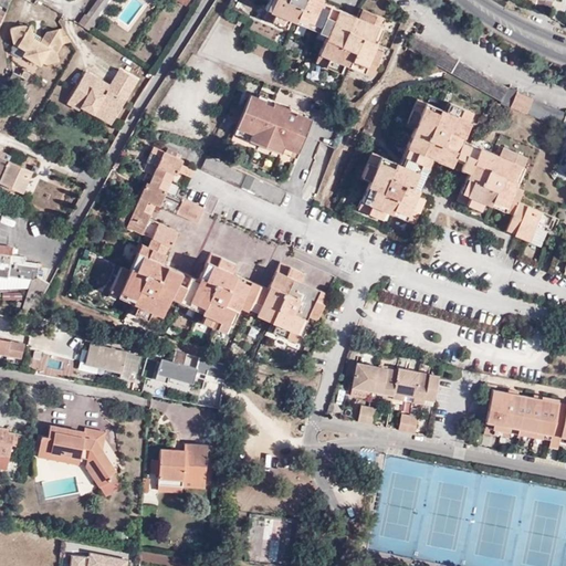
[(107,0),(97,0),(81,24),(87,29),(107,0)]
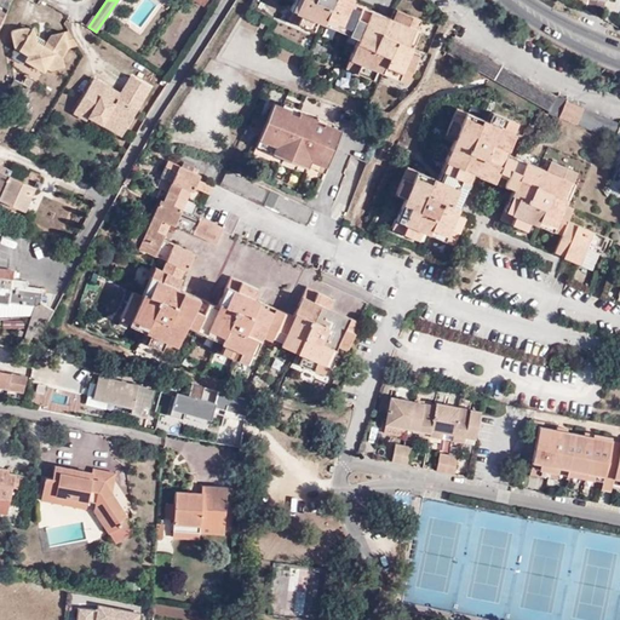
[(408,51),(423,21),(396,10),(392,19),(350,3),(351,0),(293,0),(291,10),(293,12),(291,21),(313,32),(317,22),(357,39),(346,67),(372,78),(375,69),(408,84),(419,57),(408,51)]
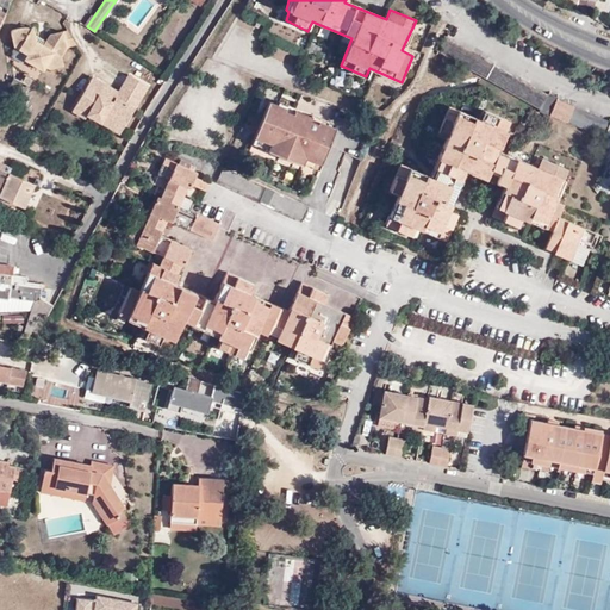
[(61,57),(67,49),(63,33),(49,36),(42,45),(35,42),(33,32),(26,27),(12,30),(11,33),(13,47),(27,55),(30,64),(42,72),(45,67),(50,70),(62,67),(61,57)]
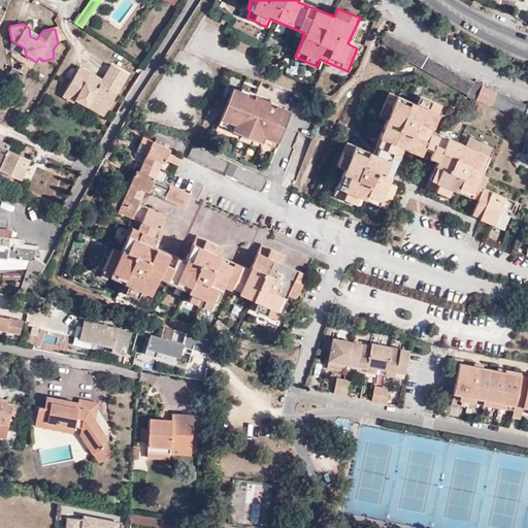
[(58,42),(66,40),(59,28),(55,29),(58,42)]
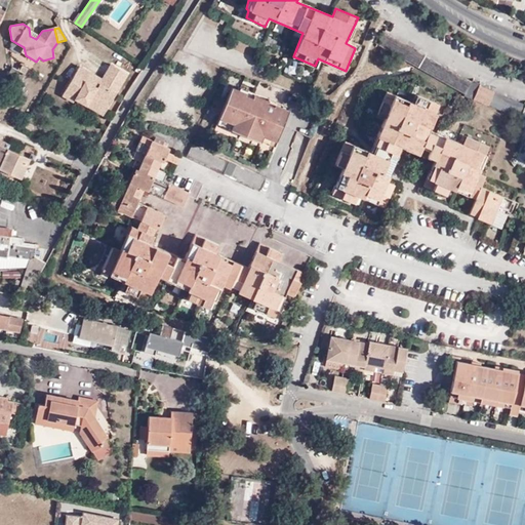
[(377,44),(466,94),(473,82),(385,33),(377,44)]
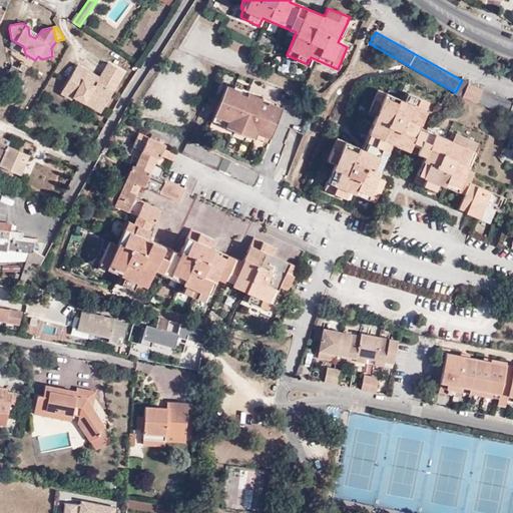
[(27,67),(21,63),(18,70),(12,66),(9,72),(21,78),(27,67)]
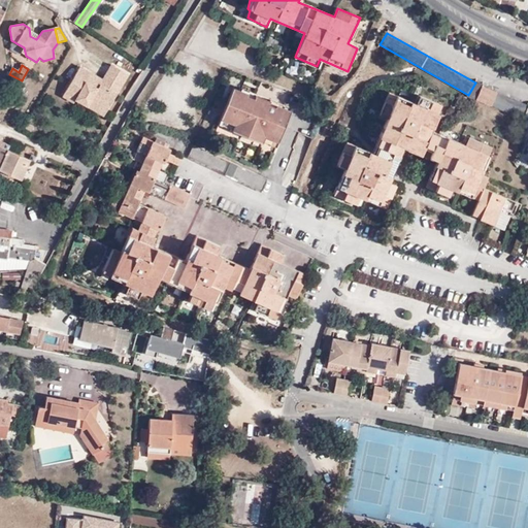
[(77,94),(106,110),(128,75),(111,66),(102,80),(99,85),(95,83),(98,78),(79,67),(62,96),(72,103),(74,100),(77,94)]
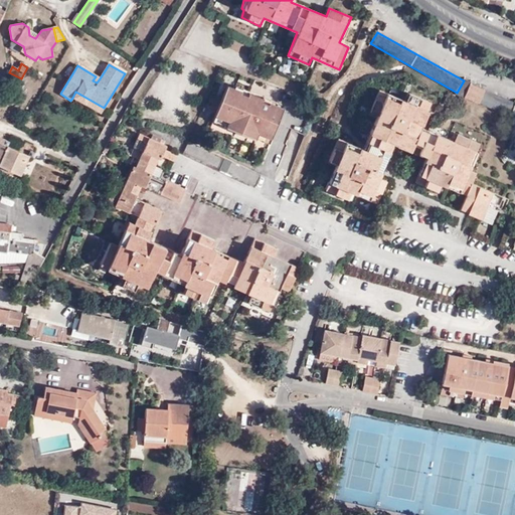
[(464,99),(464,97),(470,84),(471,81),(465,78),(464,80),(457,93),(457,95),(464,99)]
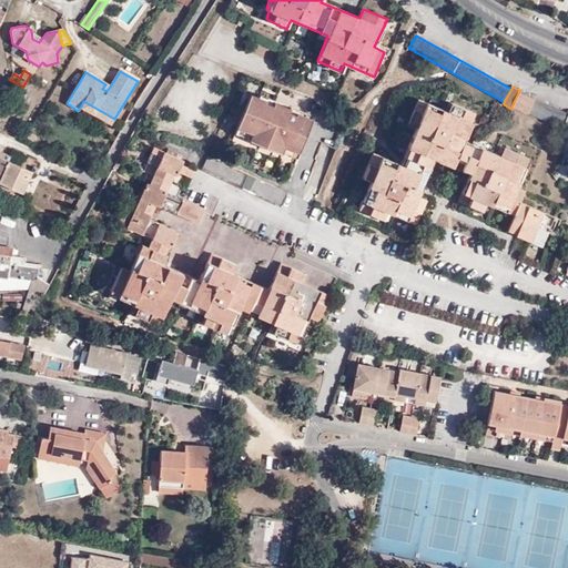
[(518,93),(511,107),(529,113),(535,100),(518,93)]
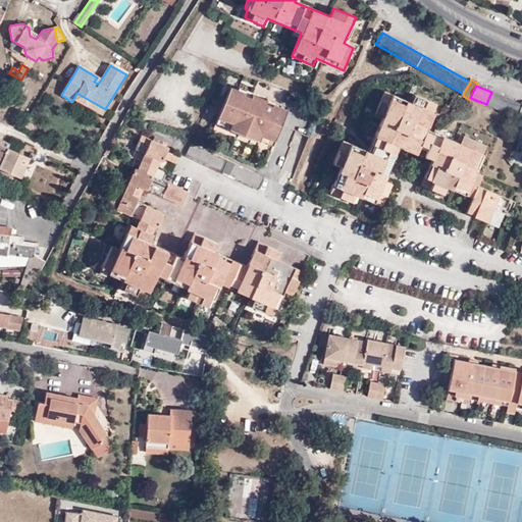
[(266,99),(266,101),(264,105),(251,99),(252,95),(253,94),(239,88),(237,91),(229,89),(218,117),(231,123),(229,129),(238,134),(238,135),(249,140),(249,138),(258,142),(259,141),(261,136),(275,142),(288,110),(279,107),(280,105),(266,99)]
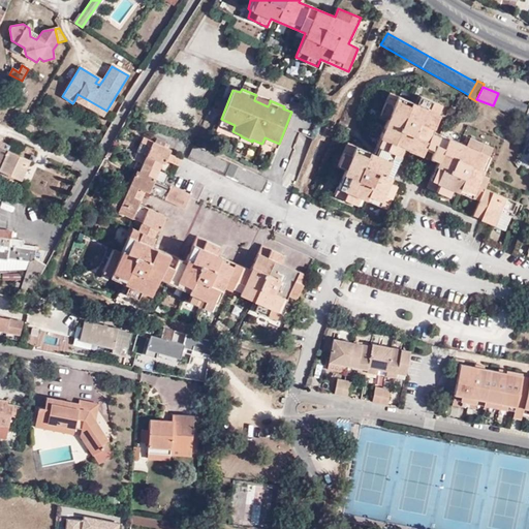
[(422,154),(431,131),(442,105),(419,96),(416,104),(390,93),(380,115),(389,119),(378,146),(400,154),(403,147),(422,154)]
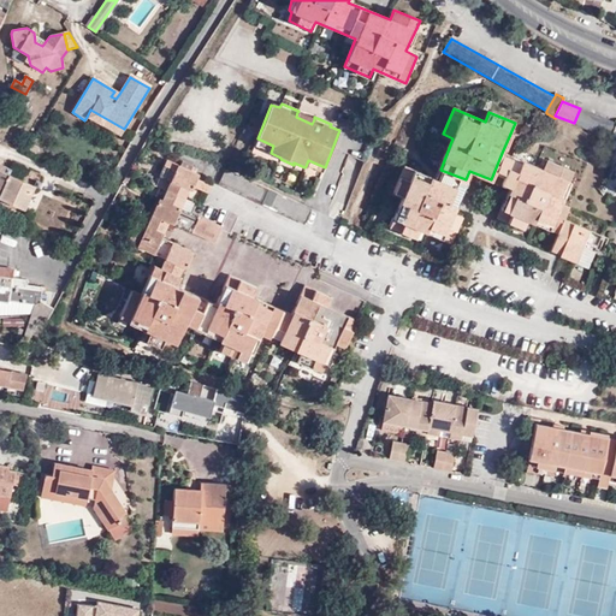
[(580,108),(574,123),(609,138),(615,123),(580,108)]
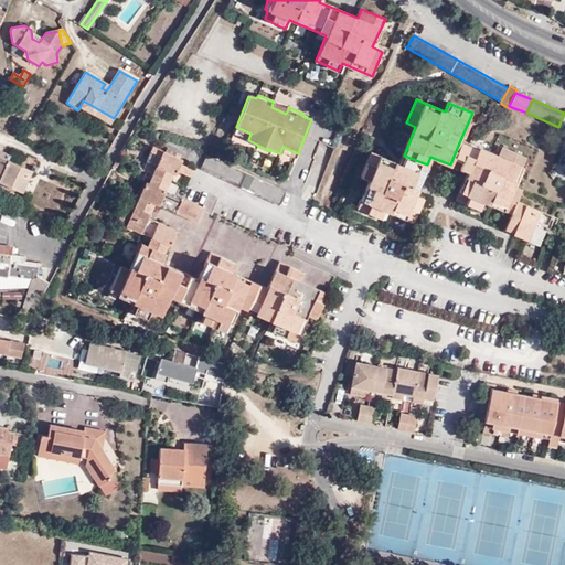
[(110,125),(114,118),(83,100),(80,107),(110,125)]
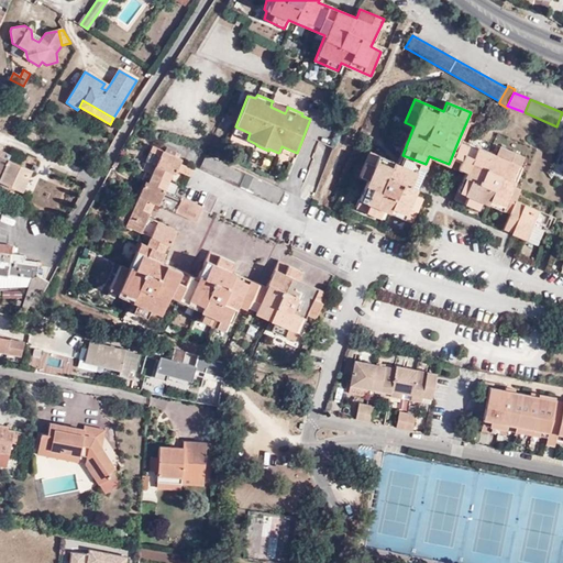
[(285,113),(287,109),(272,102),(271,107),(285,113)]
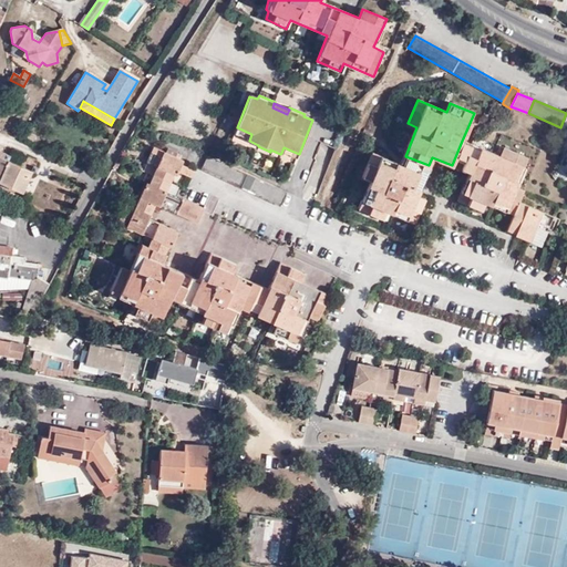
[(251,134),(237,127),(234,134),(249,141),(251,134)]
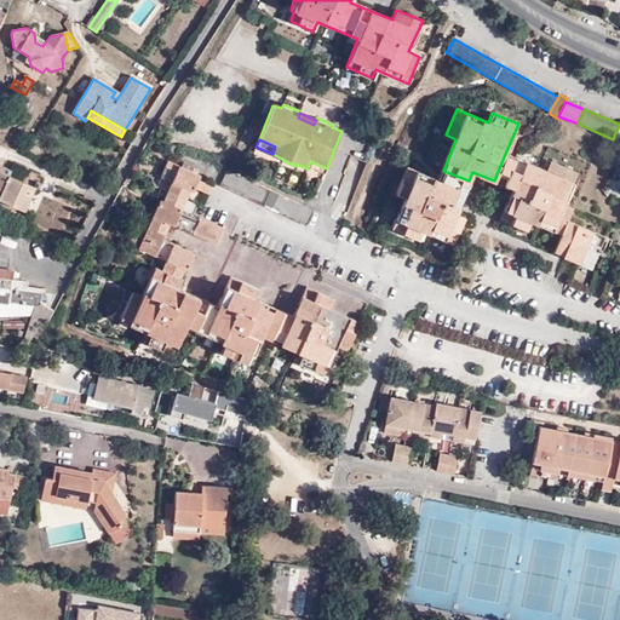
[(504,184),(515,158),(505,154),(494,181),(504,184)]
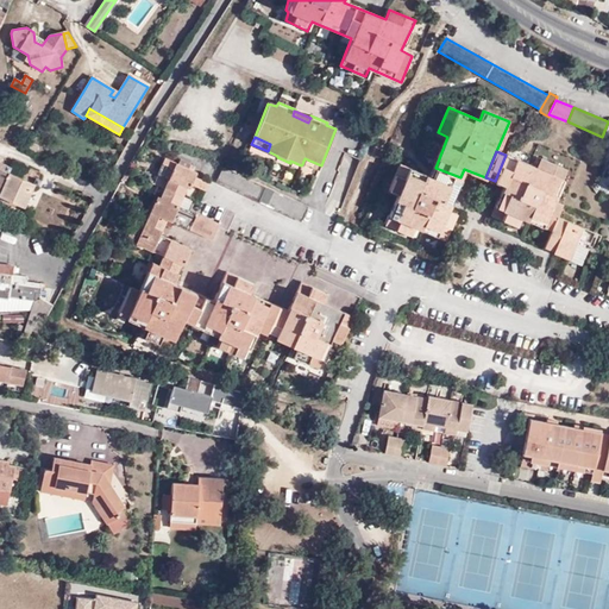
[(504,184),(515,158),(506,155),(495,181),(504,184)]
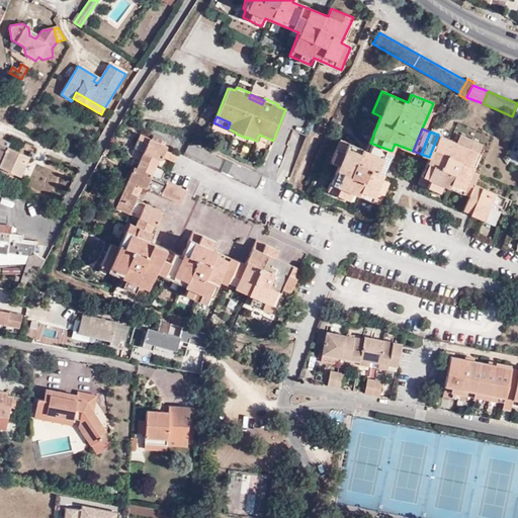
[(167,146),(164,144),(160,142),(161,139),(161,138),(154,134),(152,139),(140,133),(135,146),(144,151),(137,167),(134,165),(122,189),(116,186),(109,200),(116,204),(115,206),(137,217),(133,225),(127,223),(116,247),(109,244),(99,267),(124,278),(121,286),(144,296),(155,271),(187,286),(183,293),(207,305),(219,280),(251,295),(247,304),(270,314),(281,289),(289,292),(308,253),(268,235),(270,227),(261,223),(252,223),(183,191),(184,189),(150,173),(156,157),(161,160),(163,156),(175,162),(177,155),(166,149),(167,146)]
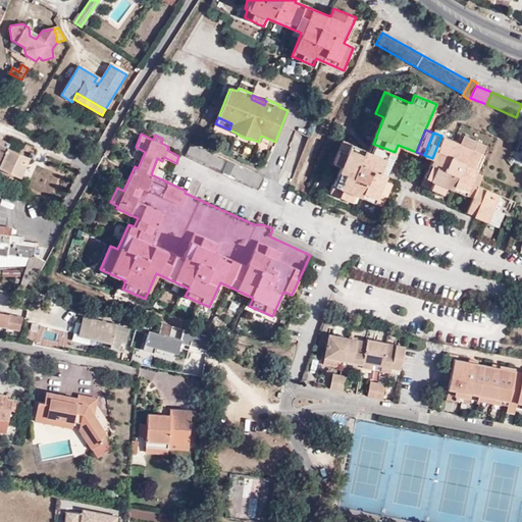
[(272,147),(275,142),(261,136),(259,141),(272,147)]
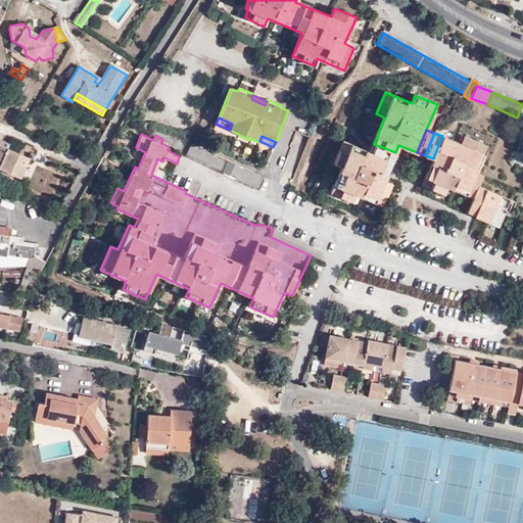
[(474,198),(479,186),(483,175),(476,172),(486,146),(465,136),(461,144),(442,136),(433,158),(422,185),(448,196),(452,189),(474,198)]
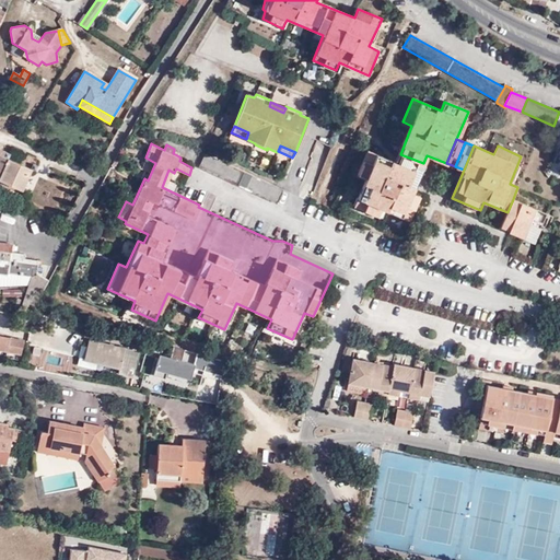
[(0,179),(22,190),(32,168),(36,171),(38,166),(33,163),(30,168),(9,160),(10,155),(0,150),(0,179)]
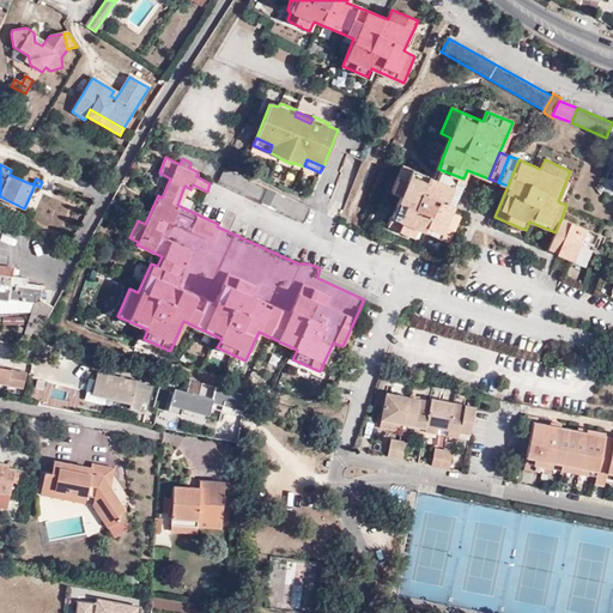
[(459,188),(435,177),(404,164),(393,190),(402,195),(387,228),(414,240),(419,229),(449,242),(460,216),(450,211),(459,188)]
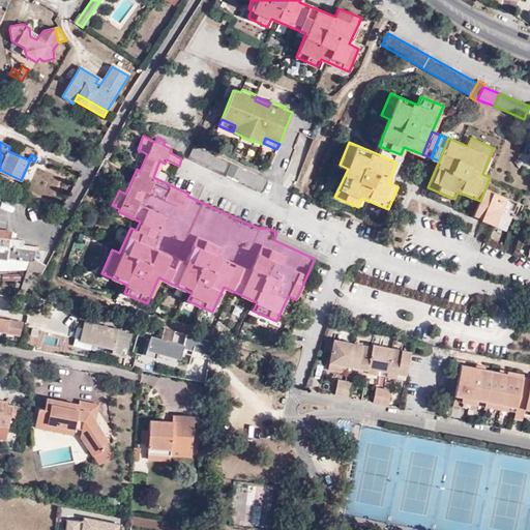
[(268,180),(195,146),(188,159),(262,194),(268,180)]
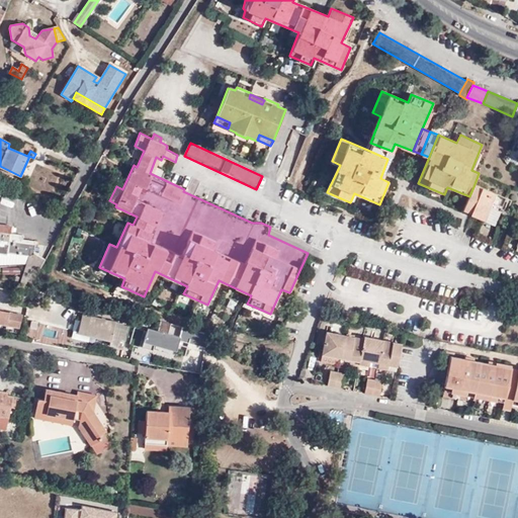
[(392,151),(370,143),(367,150),(387,159),(392,151)]
